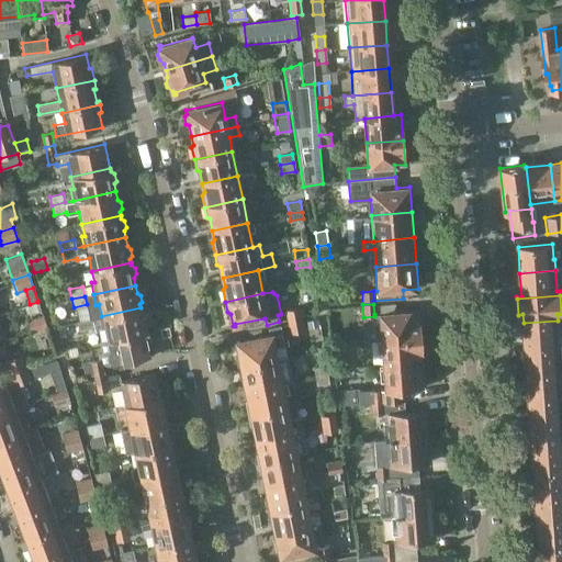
[(104,328),(107,340),(146,332),(145,328),(147,325),(146,318),(142,316),(141,307),(101,316),(76,322),(78,330),(91,328),(92,330),(104,328)]
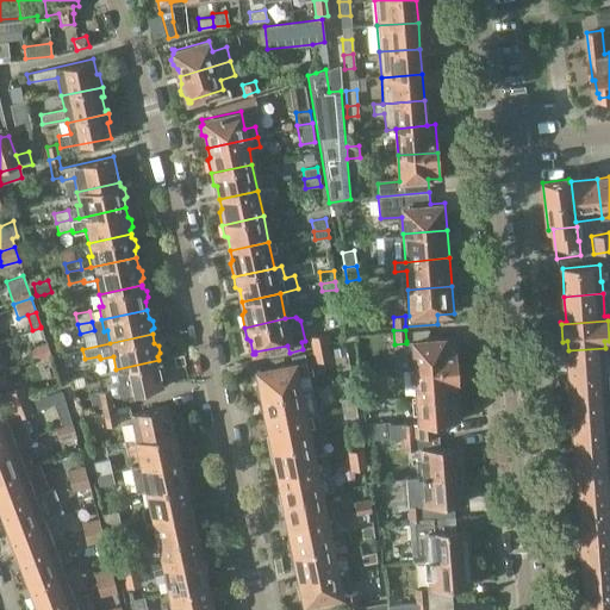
[(311,337),(312,348),(313,350),(328,347),(324,334),(311,337)]
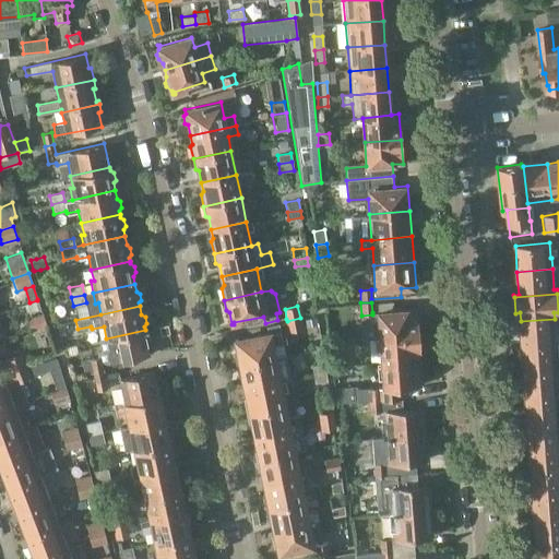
[(378,312),(380,337),(418,335),(417,309),(378,312)]
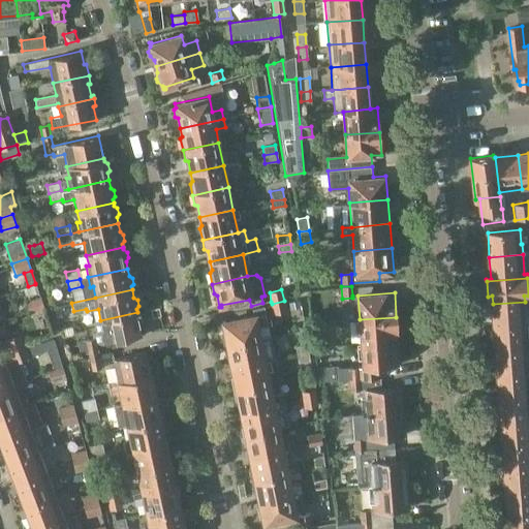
[(41,299),(27,304),(29,310),(43,306),(41,299)]
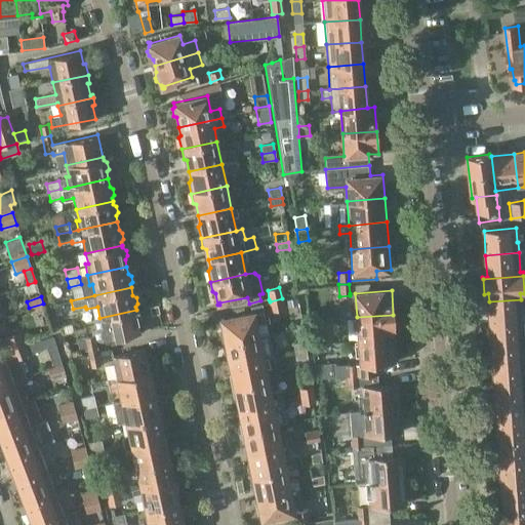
[(284,309),(282,301),(282,298),(270,301),(272,312),(284,309)]
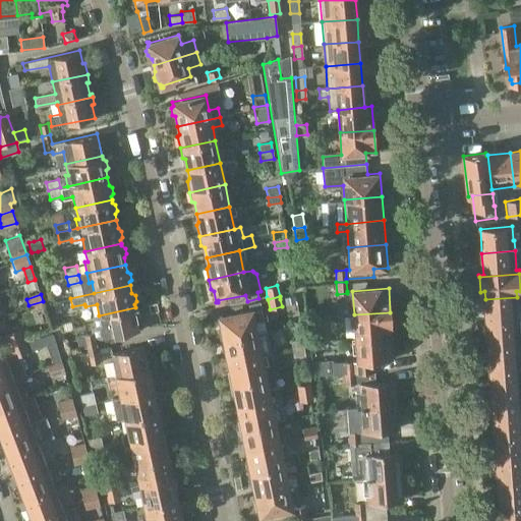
[(517,297),(485,299),(486,323),(518,320),(517,297)]
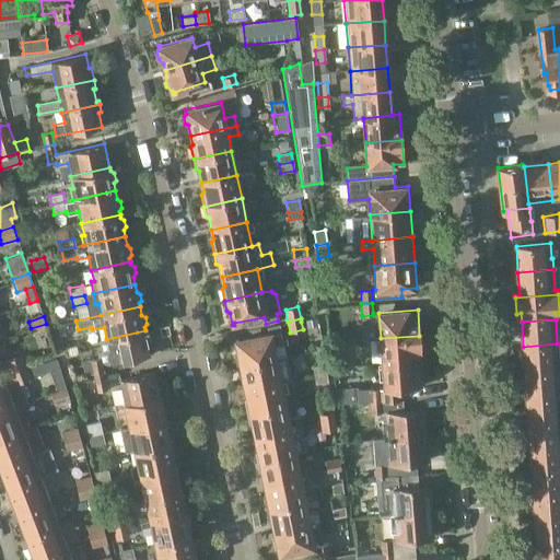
[(146,330),(106,339),(112,363),(150,354),(146,330)]
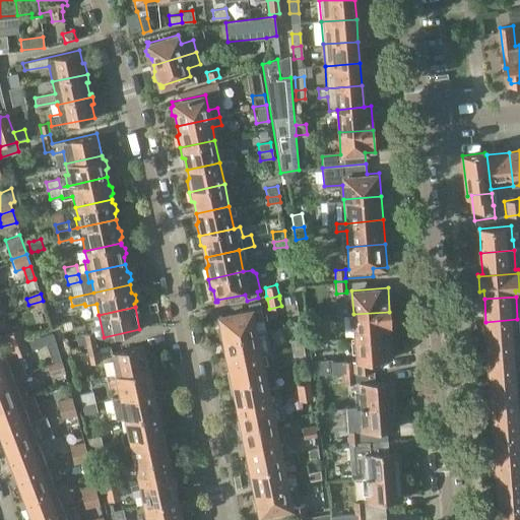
[(218,329),(220,339),(256,332),(253,320),(263,319),(261,308),(221,316),(220,314),(218,315),(220,327),(218,329)]
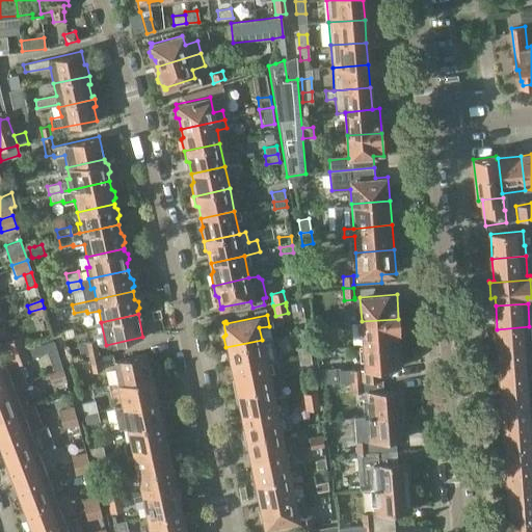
[(398,319),(362,321),(363,346),(397,343),(400,343),(398,319)]
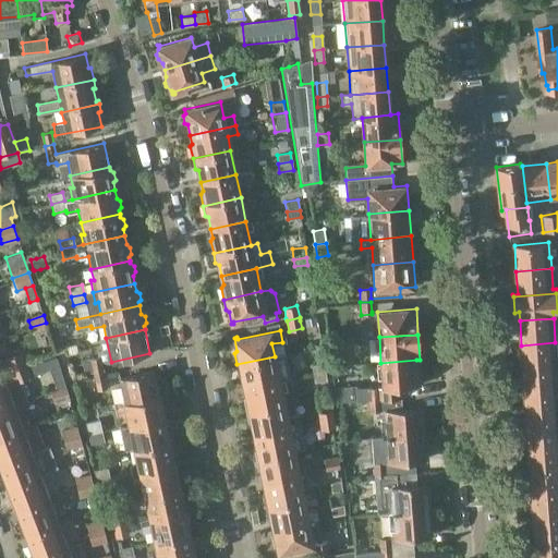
[(521,346),(523,370),(556,367),(555,342),(521,346)]
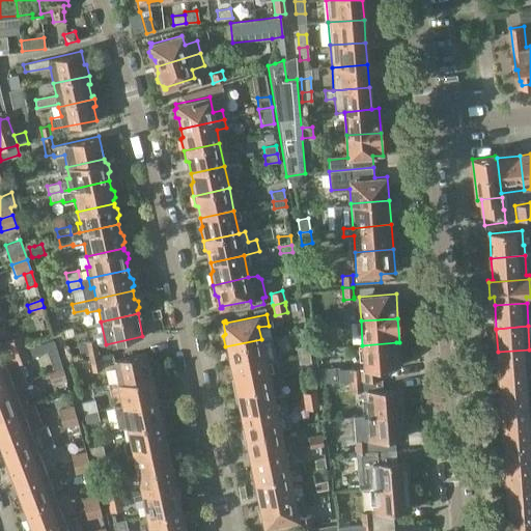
[(328,348),(326,334),(314,336),(316,351),(328,348)]
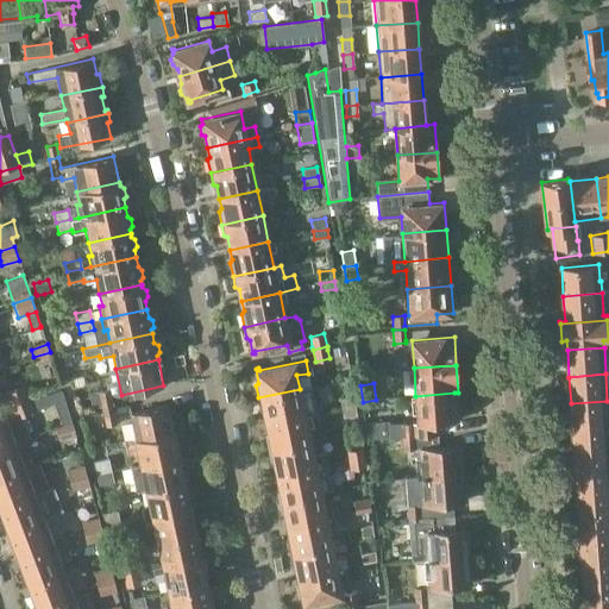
[(12,405),(29,399),(23,385),(7,391),(11,402),(12,405)]
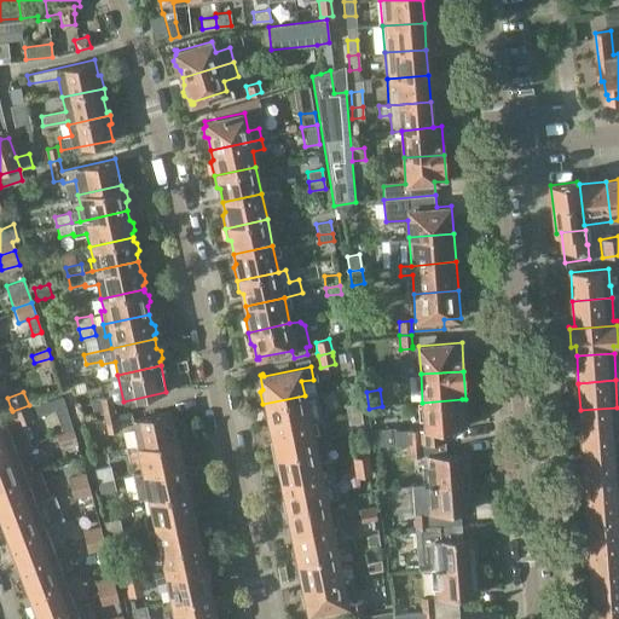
[(305,395),(262,404),(265,416),(270,418),(271,428),(314,420),(322,418),(317,393),(305,395)]
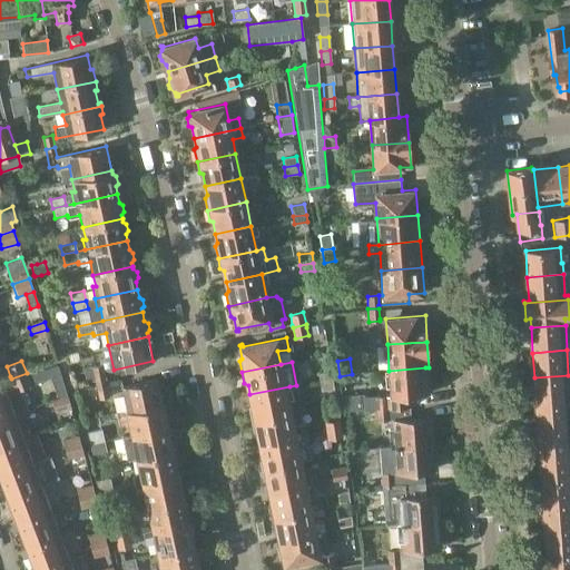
[(106,383),(105,377),(102,369),(101,364),(70,371),(75,384),(94,381),(96,385),(106,383)]
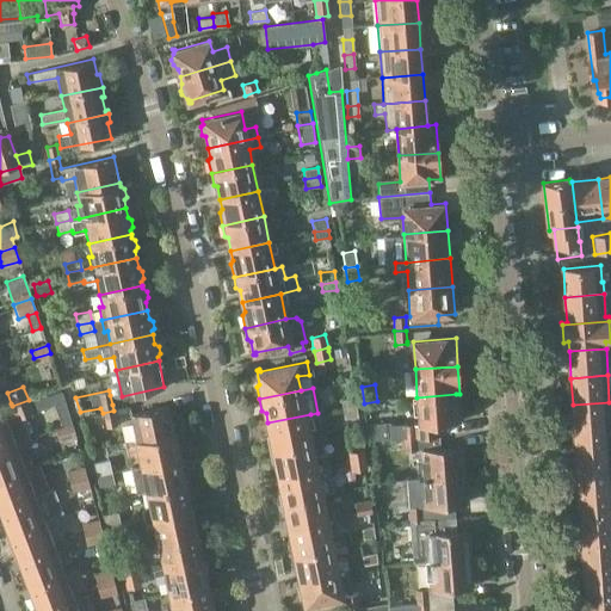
[(341,408),(356,406),(353,392),(340,394),(341,408)]
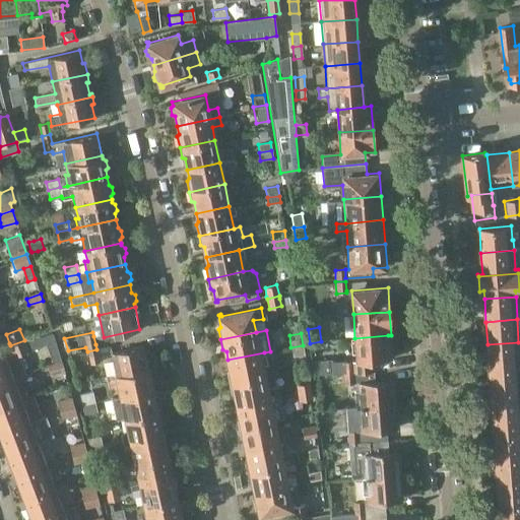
[(0,342),(1,346),(9,343),(6,334),(0,336),(0,342)]
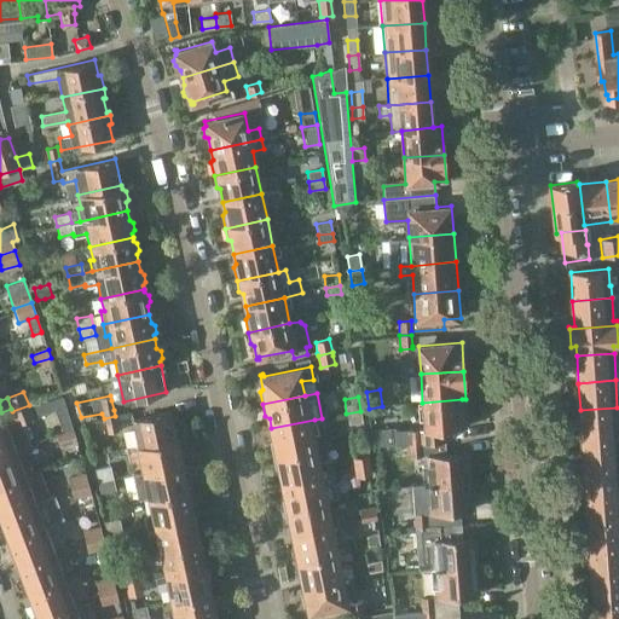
[(409,444),(445,441),(445,428),(464,427),(462,399),(422,403),(424,431),(408,432),(409,444)]
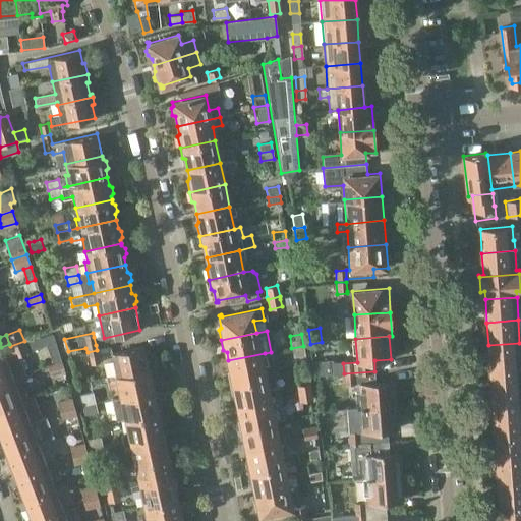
[(12,354),(0,358),(0,383),(13,379),(21,375),(25,373),(18,355),(29,351),(25,343),(24,341),(10,346),(12,354)]
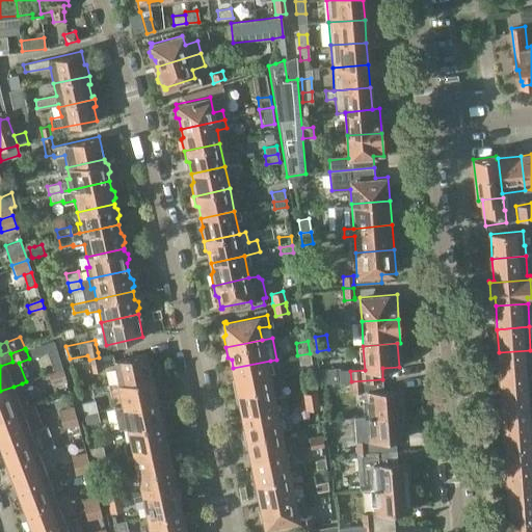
[(530,350),(499,352),(500,376),(531,374),(530,350)]
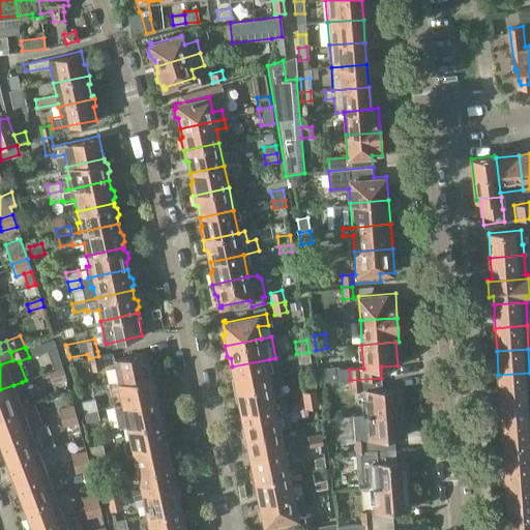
[(113,358),(118,382),(150,375),(145,352),(113,358)]
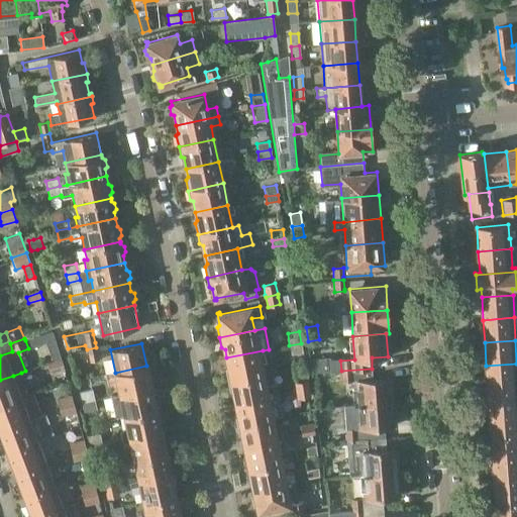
[(301,343),(289,345),(290,354),(302,352),(301,343)]
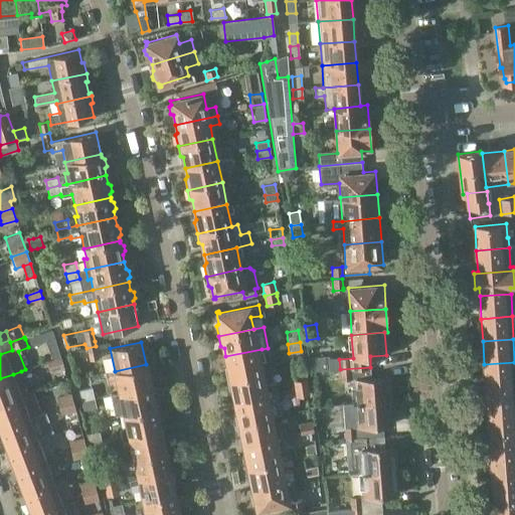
[(96,346),(87,348),(68,351),(71,364),(99,358),(96,346)]
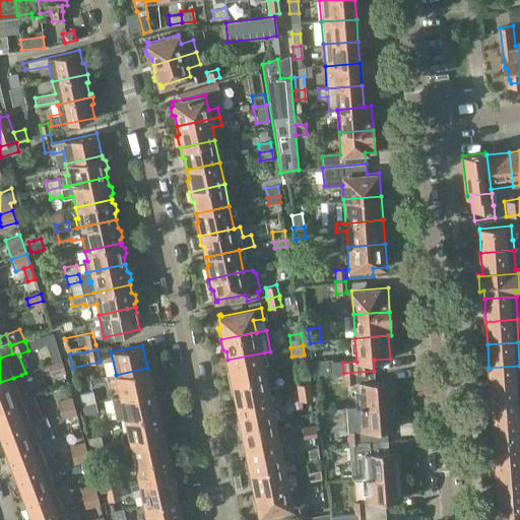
[(228,374),(230,384),(265,377),(263,365),(266,364),(264,352),(228,360),(231,371),(228,374)]
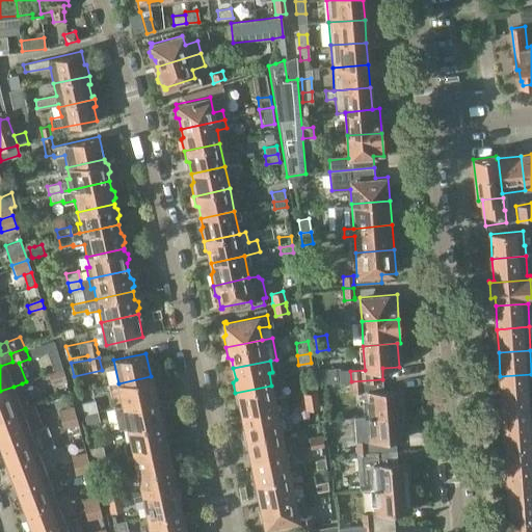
[(61,369),(47,373),(50,384),(65,379),(61,369)]
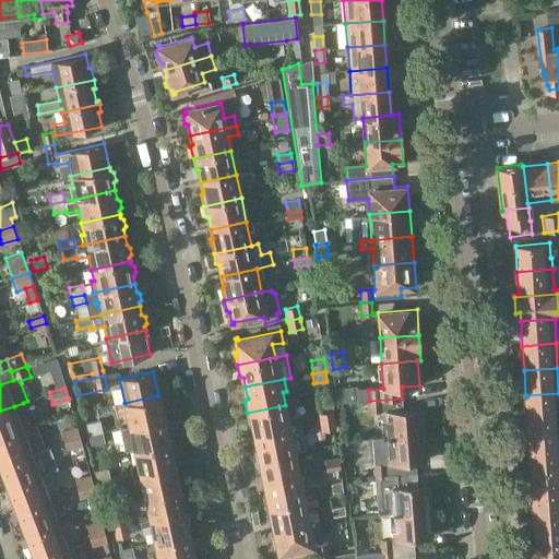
[(525,395),(527,420),(558,417),(558,393),(525,395)]
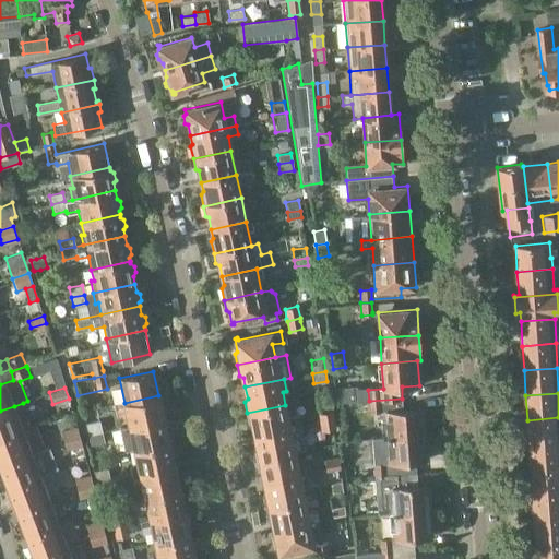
[(120,428),(164,418),(158,395),(125,403),(128,417),(119,418),(120,428)]
